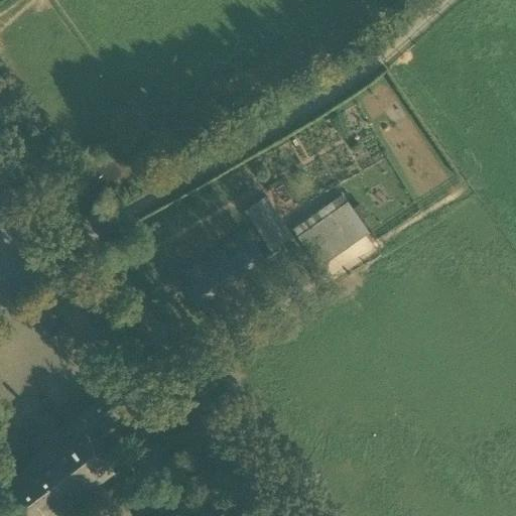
[(0,209),(36,261),(56,247),(0,166),(0,209)]
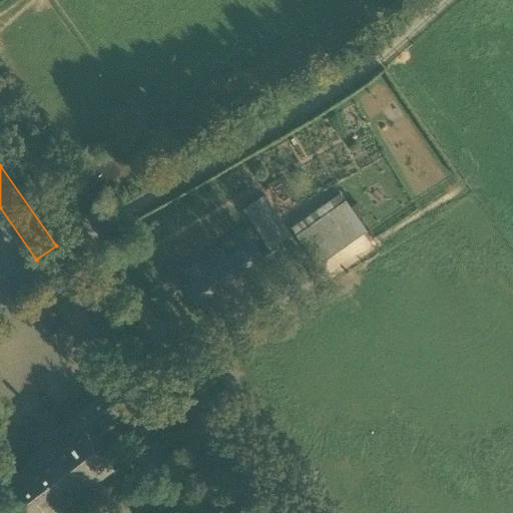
[(260,235),(270,250),(291,235),(285,227),(264,196),(242,210),(260,235)]
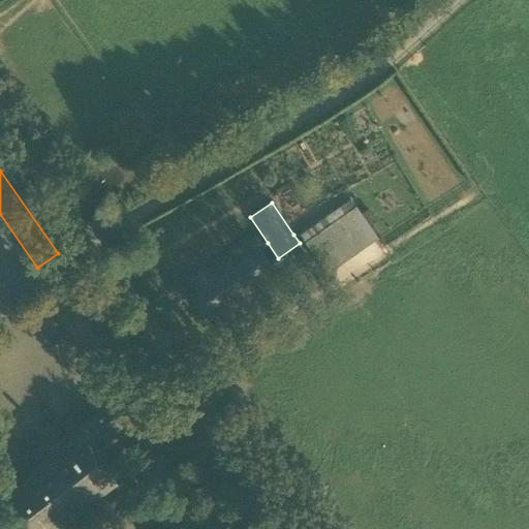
[(306,244),(320,265),(371,228),(356,209),(340,220),(322,232),(306,244)]
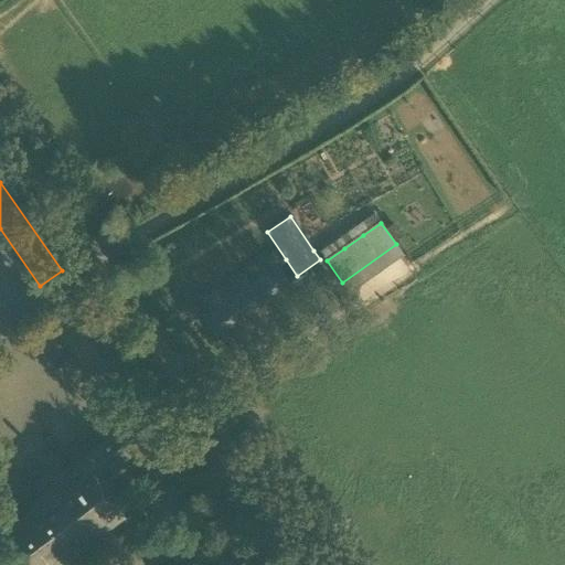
[(339,241),(344,248),(363,235),(356,227),(339,241)]
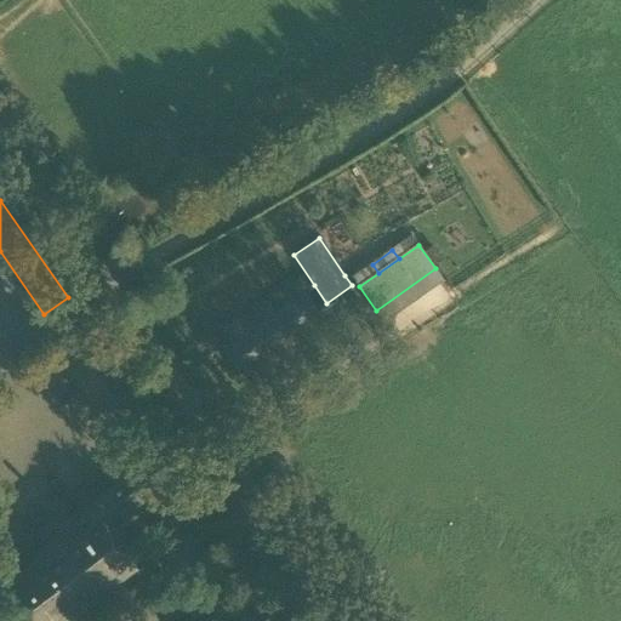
[(223,351),(238,372),(319,314),(305,292),(223,351)]
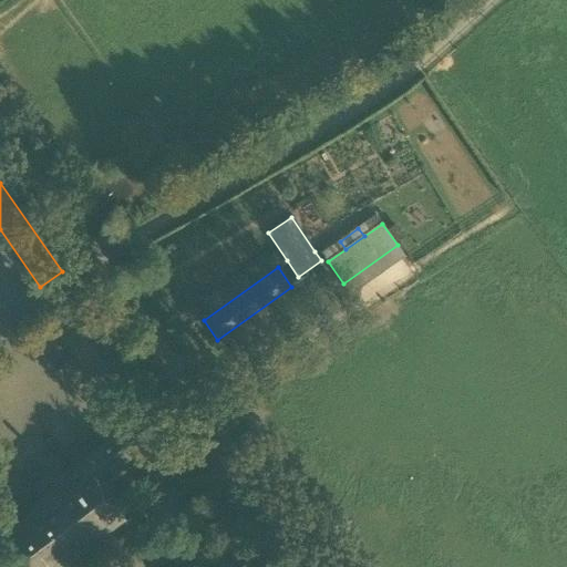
[(114,439),(83,462),(98,482),(130,457),(114,439)]
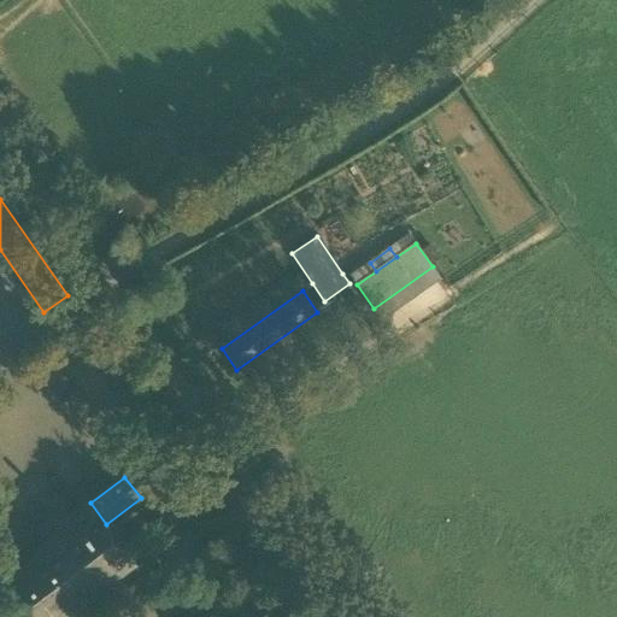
[(136,565),(106,524),(90,503),(71,517),(64,509),(39,529),(47,541),(33,552),(37,558),(18,573),(15,566),(0,576),(0,583),(1,586),(19,609),(17,611),(21,616),(46,616),(90,585),(98,594),(136,565)]
